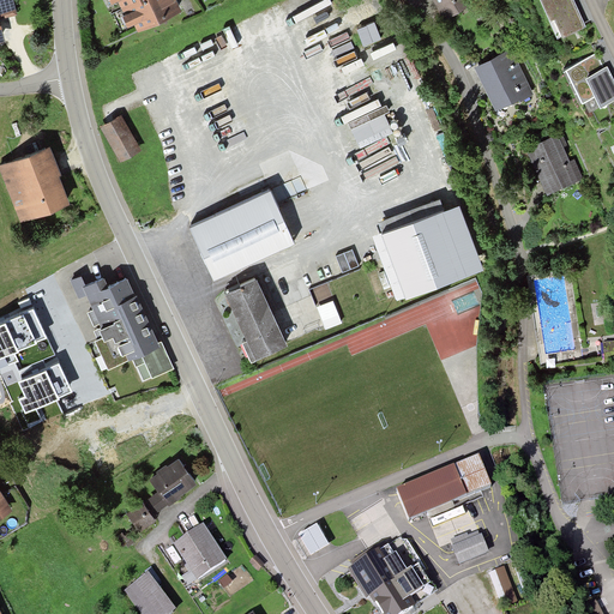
[(0,0),(0,43),(1,43),(0,40),(0,16),(12,13),(10,0),(0,0)]
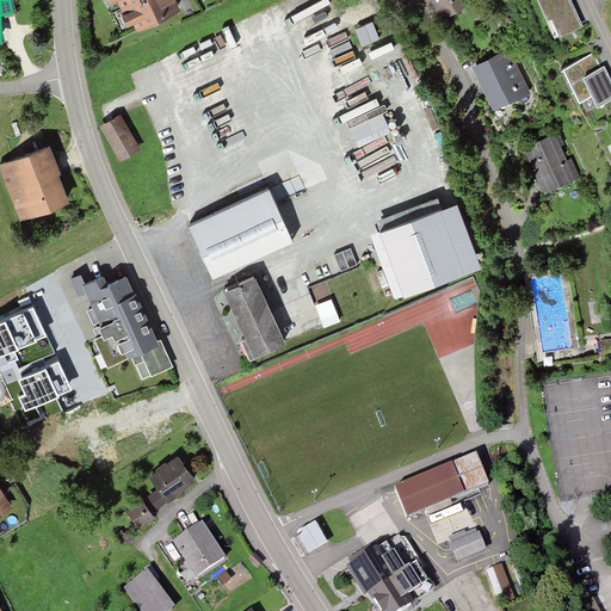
[(112,0),(118,13),(128,8),(137,31),(177,13),(170,0),(112,0)]
